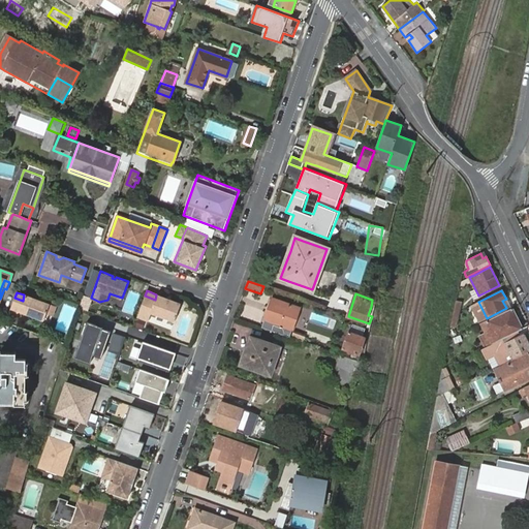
[(14,298),(8,313),(17,316),(19,312),(43,321),(50,305),(36,300),(35,301),(31,300),(32,298),(24,294),(23,301),(14,298)]
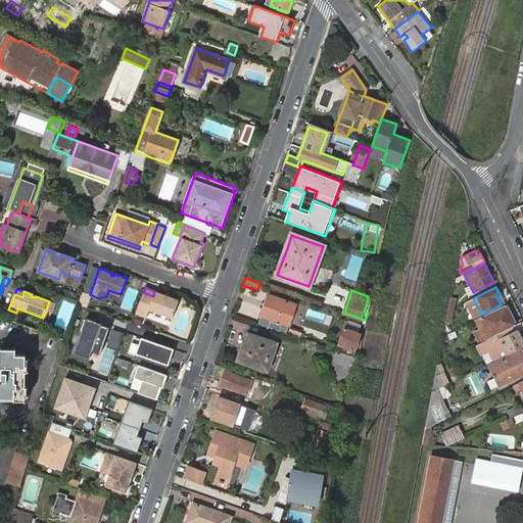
[(143,292),(135,314),(146,318),(149,310),(172,318),(178,299),(169,296),(168,298),(163,297),(164,294),(154,291),(153,296),(143,292)]
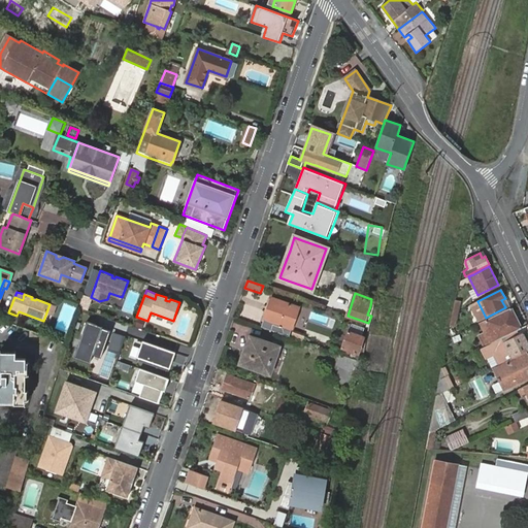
[(261,326),(289,336),(299,307),(271,297),(261,326)]
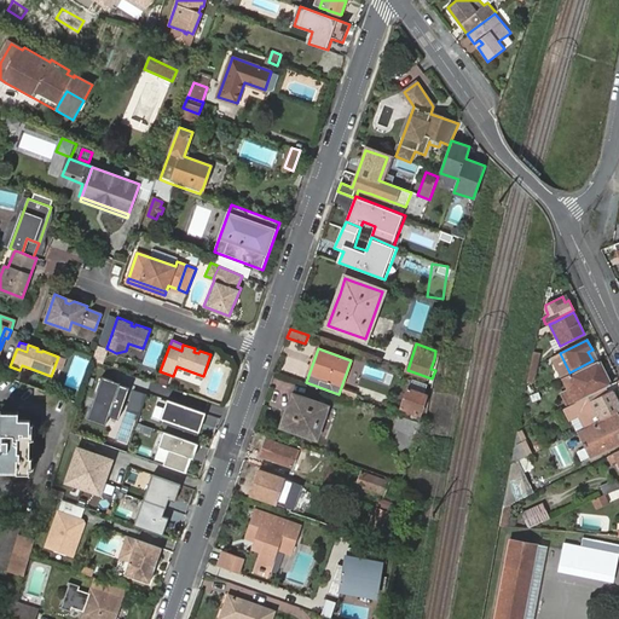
[(541,352),(533,352),(531,366),(536,364),(538,363),(541,352)]
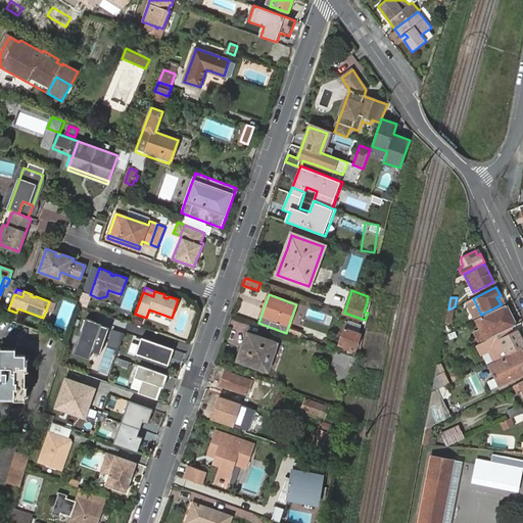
[(516,325),(506,304),(475,320),(481,330),(484,337),(501,329),(502,332),(515,326),(516,325)]
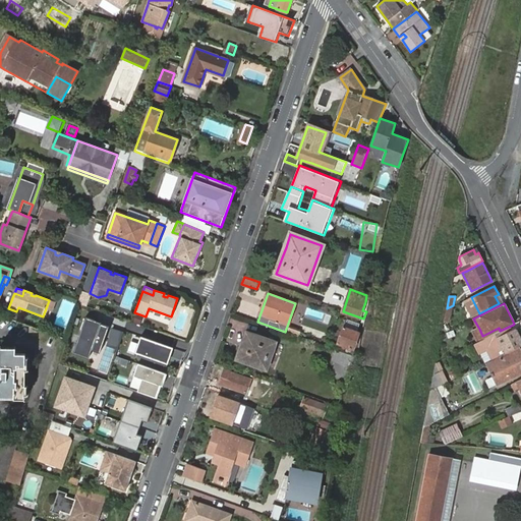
[(451,306),(447,308),(441,334),(452,329),(450,325),(447,325),(451,306)]
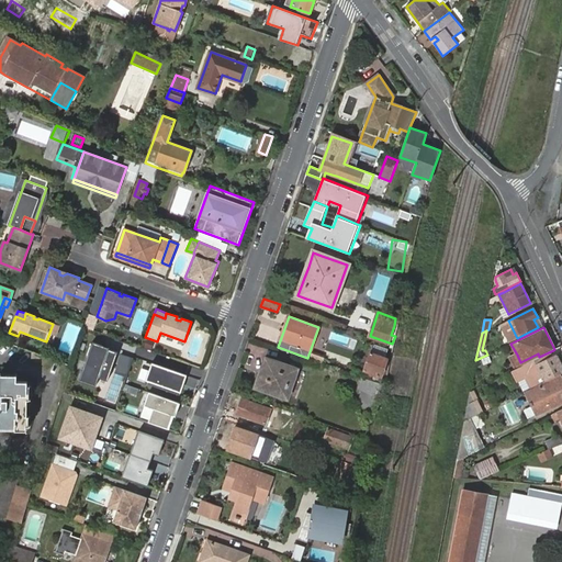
[(117,352),(92,343),(79,381),(96,386),(99,377),(109,380),(117,352)]
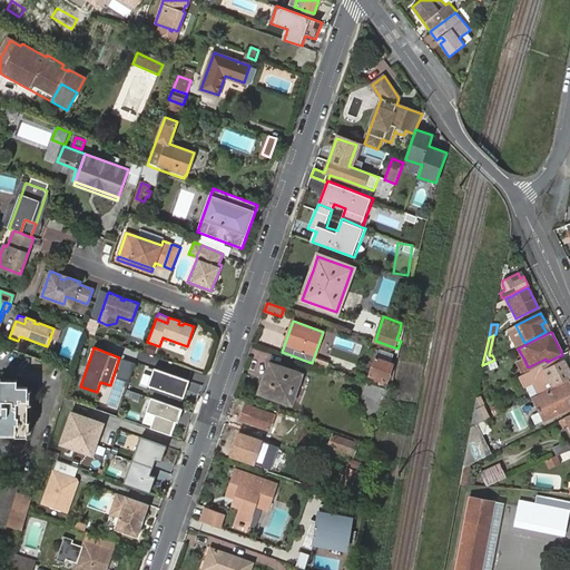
[(523,374),(519,375),(524,386),(533,382),(539,393),(547,390),(569,377),(569,369),(564,359),(563,360),(561,355),(547,362),(530,371),(523,374)]
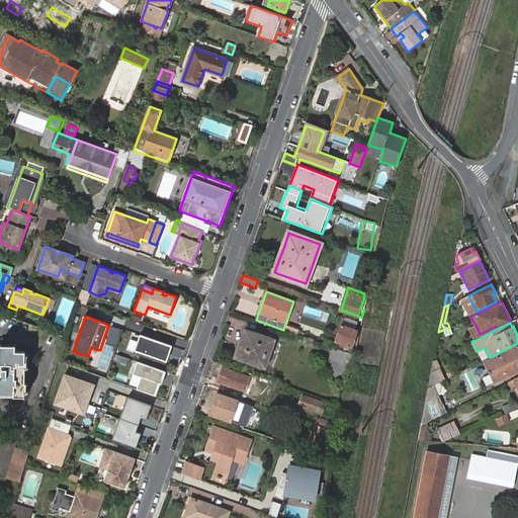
[(341,325),(336,341),(351,346),(357,330),(341,325)]
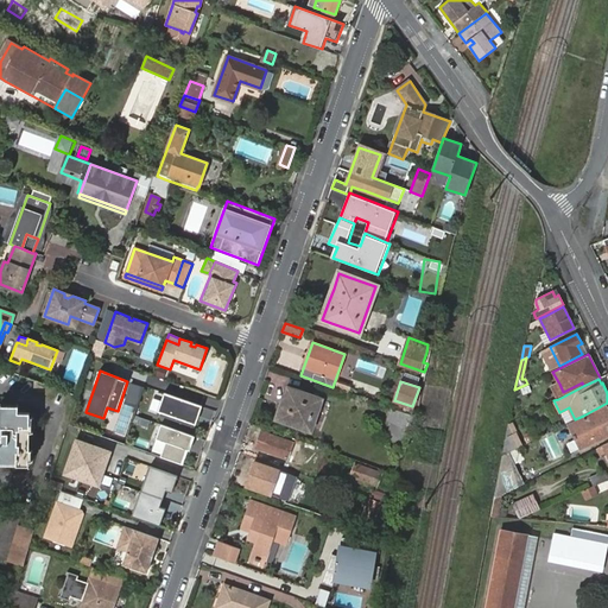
[(565,396),(583,386),(582,382),(563,392),(565,396)]
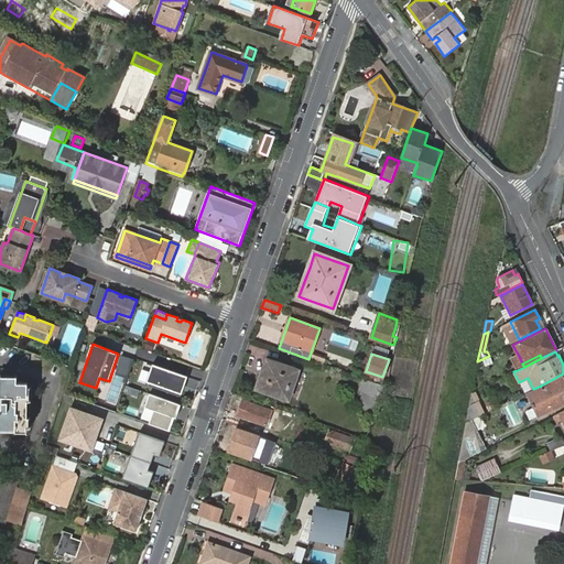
[(522,364),(519,356),(512,359),(518,370),(524,367),(522,364)]
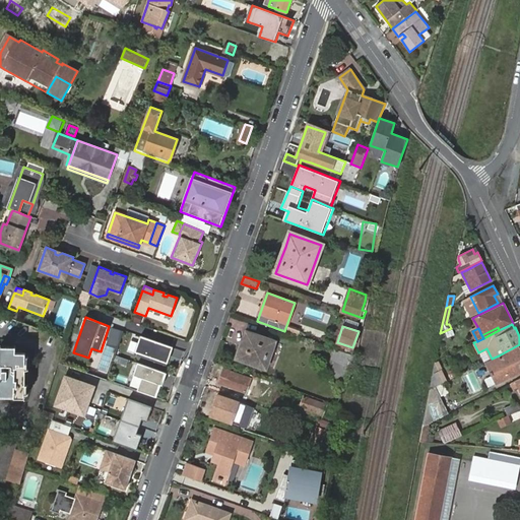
[(246,331),(237,359),(265,368),(275,341),(246,331)]
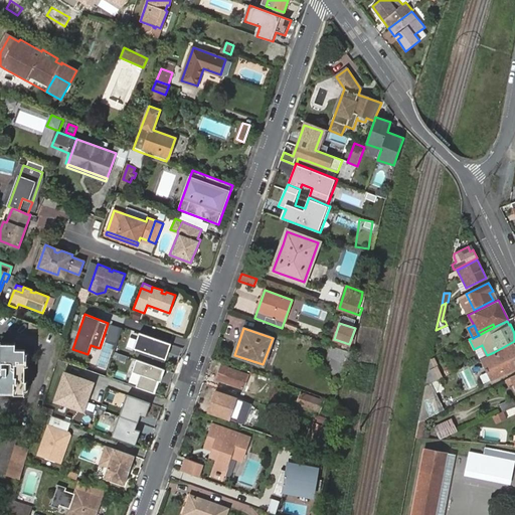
[(172,345),(140,333),(134,350),(166,361),(172,345)]
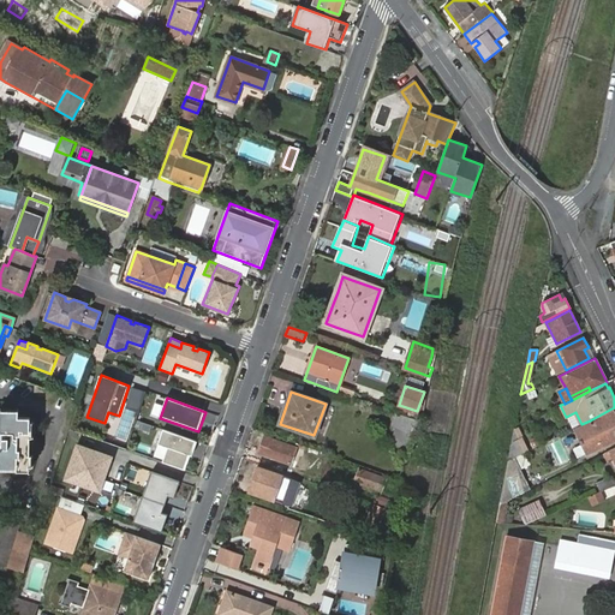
[(566,417),(572,429),(579,425),(581,424),(575,412),(566,417)]
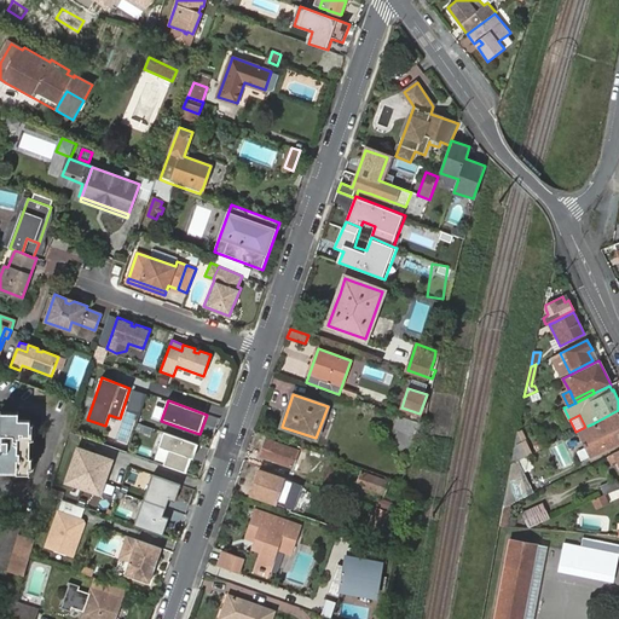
[(579,433),(591,456),(618,441),(618,417),(617,415),(579,433)]
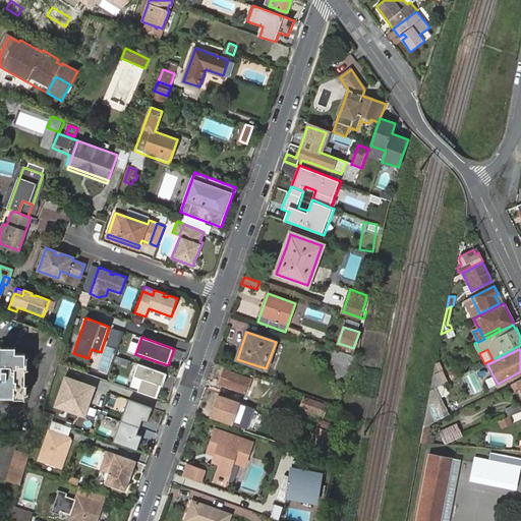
[(0,396),(13,396),(13,400),(24,401),(25,354),(15,354),(15,350),(1,350),(0,361),(0,396)]
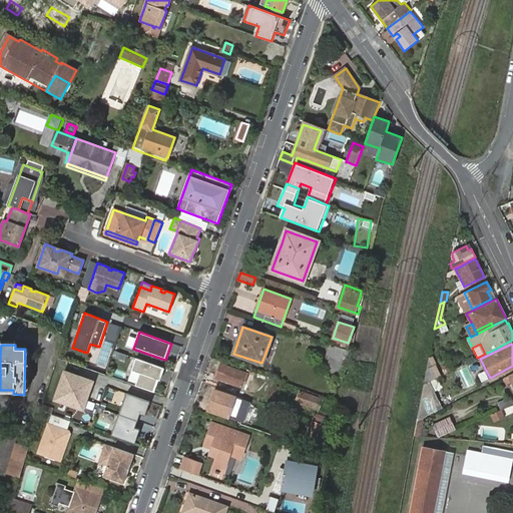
[(330,345),(326,355),(347,362),(350,352),(330,345)]
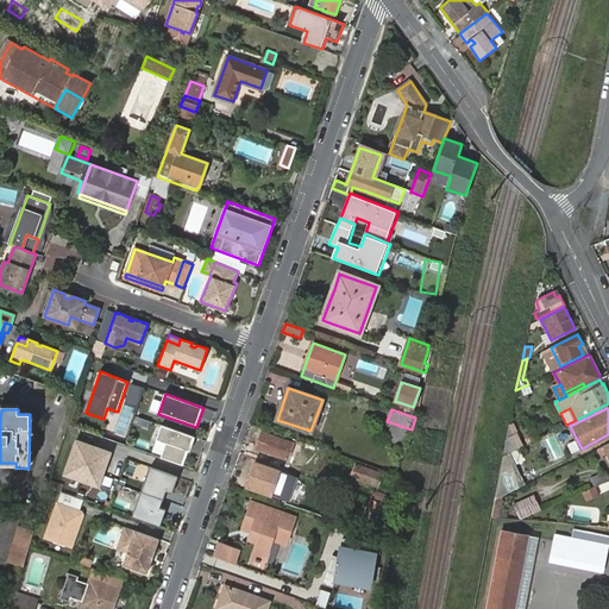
[(514,421),(509,424),(507,440),(518,434),(520,433),(514,421)]
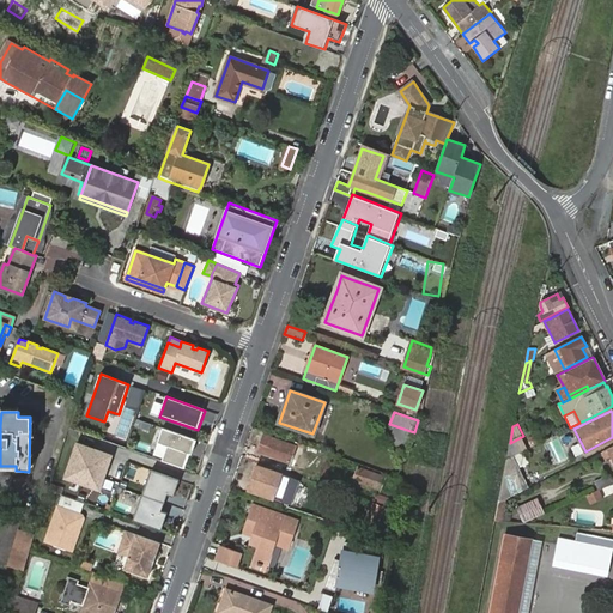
[(194,438),(163,428),(157,443),(165,445),(159,460),(184,468),(194,438)]
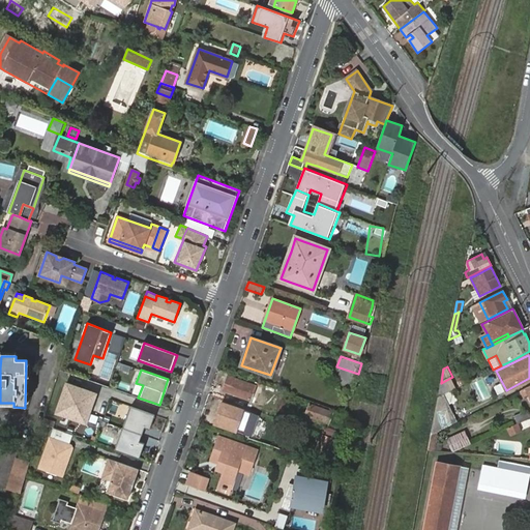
[(228,376),(223,389),(232,392),(251,400),(255,386),(228,376)]
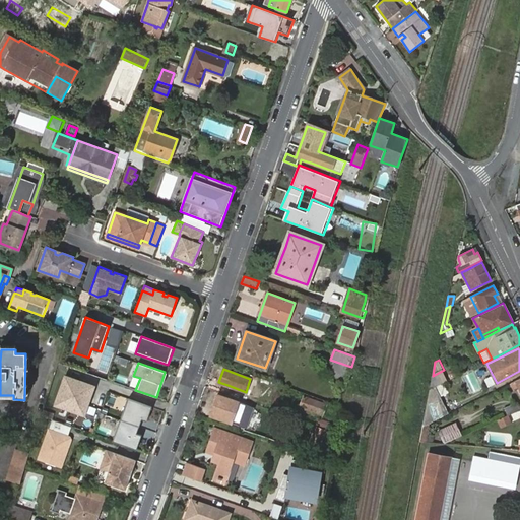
[(433,376),(430,389),(435,387),(447,381),(442,371),(433,376)]
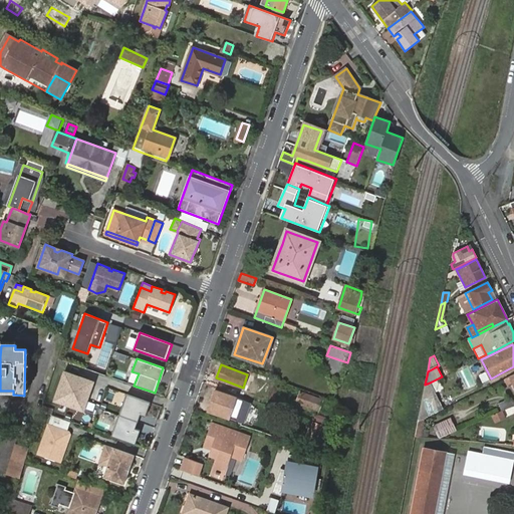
[(90,383),(62,373),(52,402),(80,412),(90,383)]
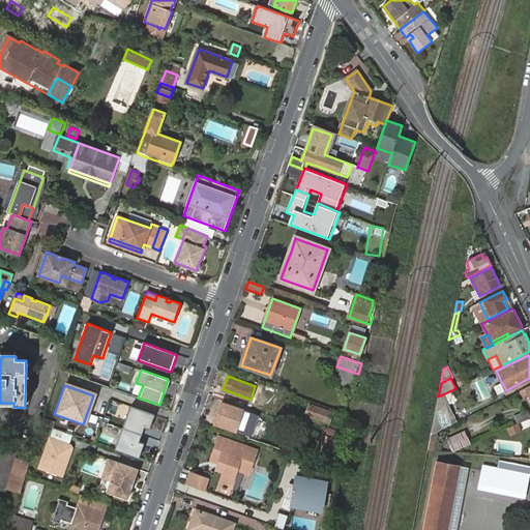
[(219,398),(229,402),(232,392),(223,389),(219,398)]
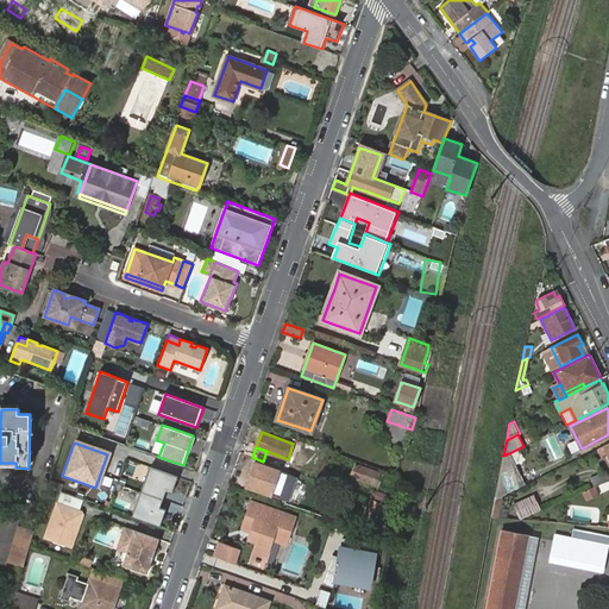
[(503,456),(495,498),(503,495),(525,484),(509,453),(503,456)]
